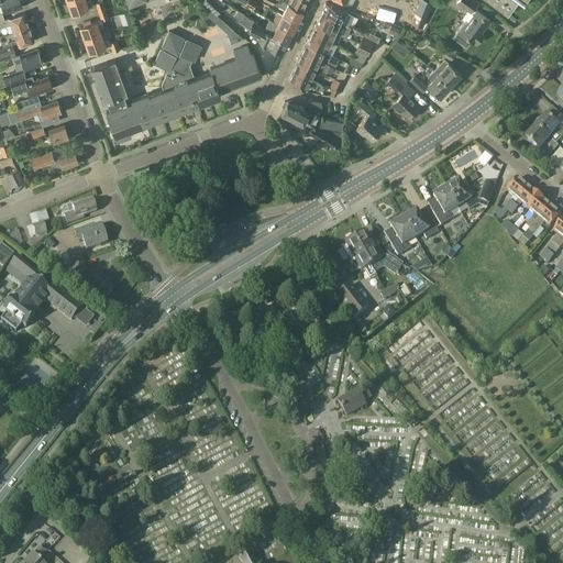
[(0,0),(0,3),(1,3),(4,13),(22,7),(19,0),(0,0)]
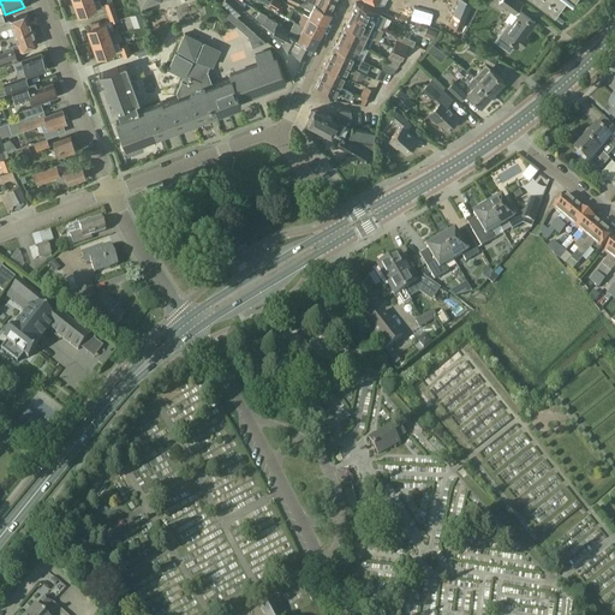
[(93,0),(73,0),(78,15),(83,13),(83,16),(91,13),(90,10),(96,9),(102,6),(100,0),(95,0),(94,1),(93,0)]
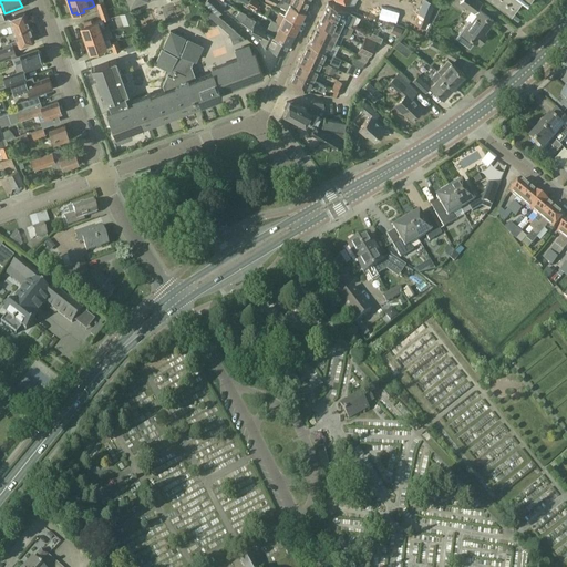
[(104,0),(95,3),(99,12),(106,9),(104,0)]
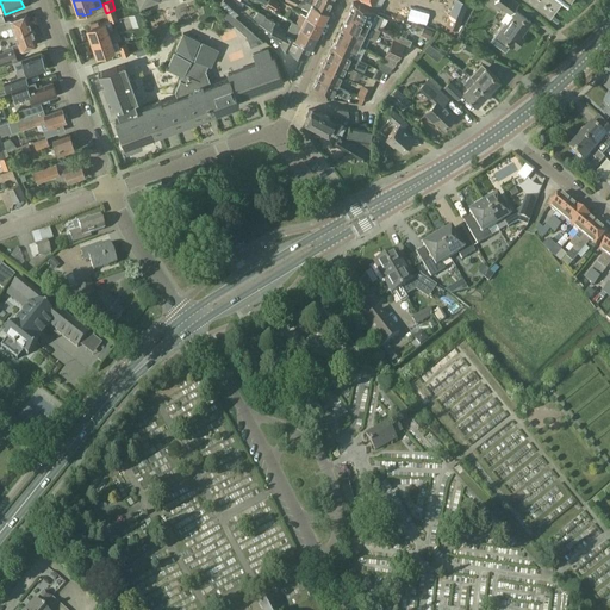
[(250,48),(263,43),(234,16),(219,2),(216,0),(205,0),(246,36),(250,48)]
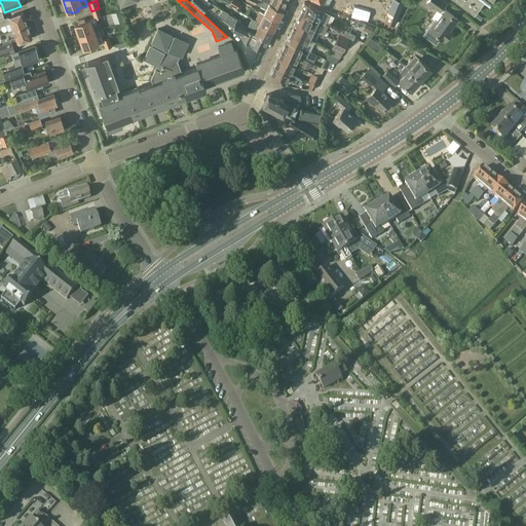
[(202,0),(190,0),(189,2),(201,13),(209,6),(202,0)]
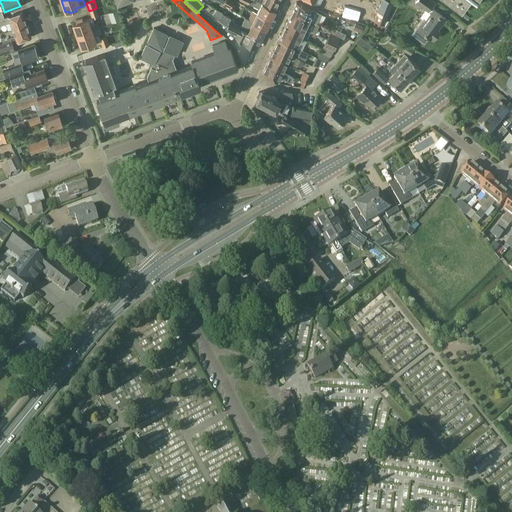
[(234,1),(231,0),(216,0),(229,8),(234,1)]
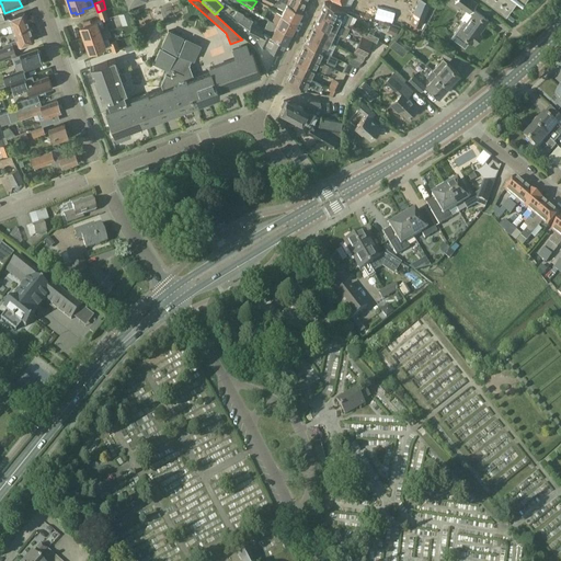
[(287,3),(279,0),(263,0),(272,4),(273,3),(284,9),(282,14),(296,22),(301,11),(287,3)]
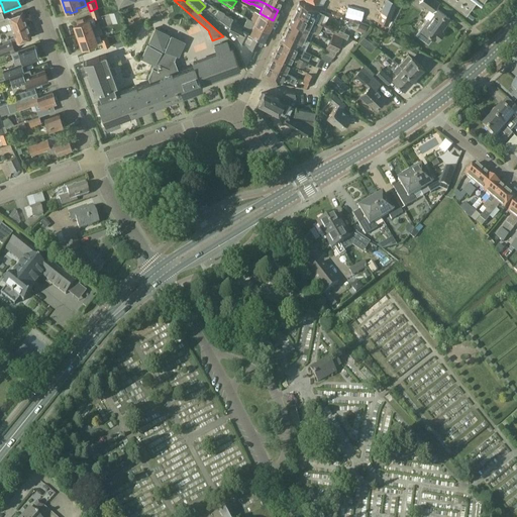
[(283,1),(281,0),(257,0),(265,3),(278,10),(283,1)]
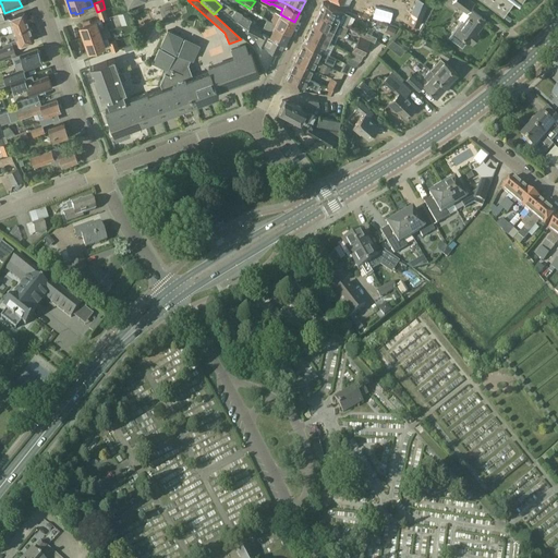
[(424,0),(416,0),(409,22),(419,25),(427,1),(424,0)]
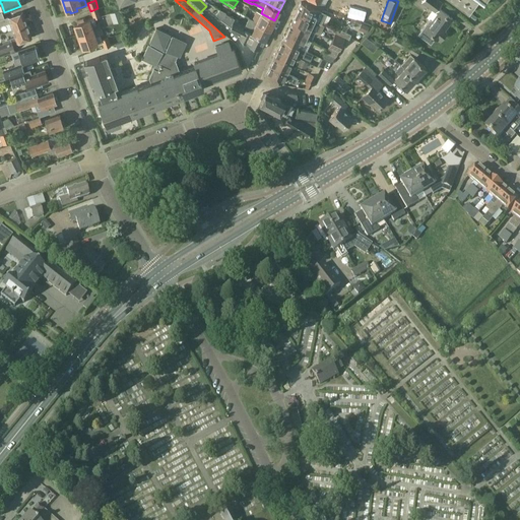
[(434,10),(440,1),(439,0),(424,0),(423,2),(434,10)]
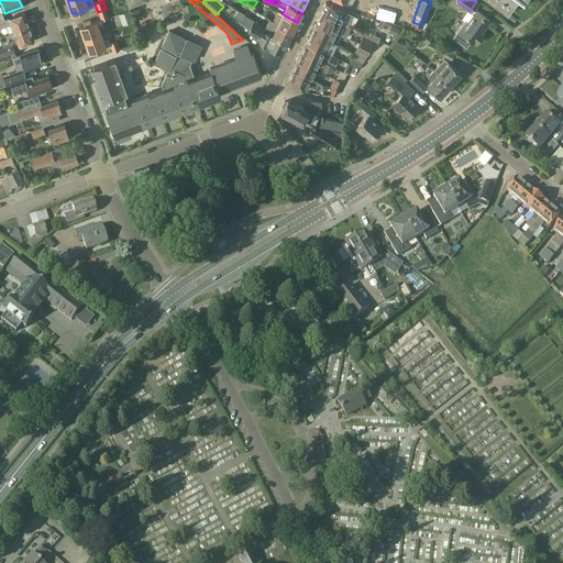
[(488,0),(507,13),(517,0),(523,3),(525,1),(526,0),(488,0)]
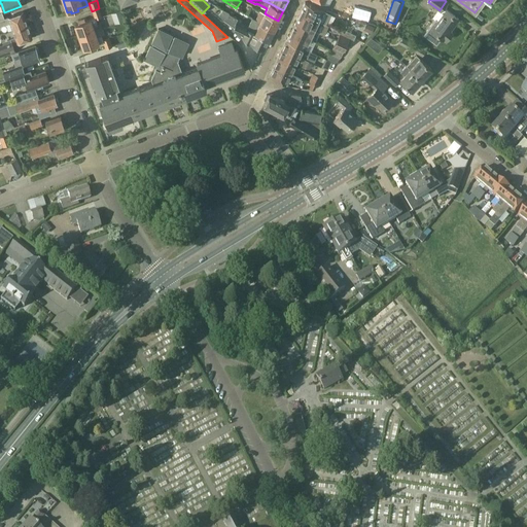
[(300,11),(318,21),(320,16),(323,11),(305,2),(300,11)]
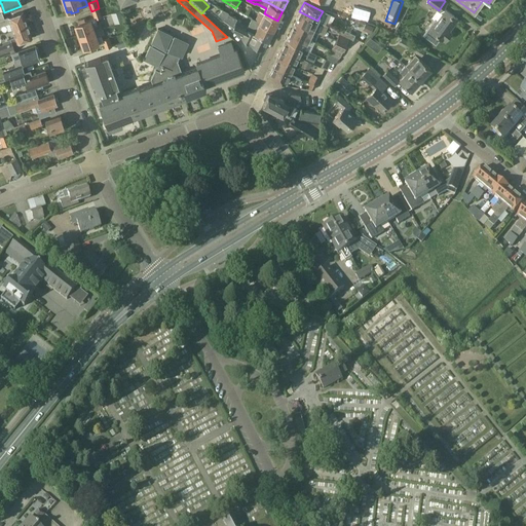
[(155,8),(158,16),(173,11),(170,3),(155,8)]
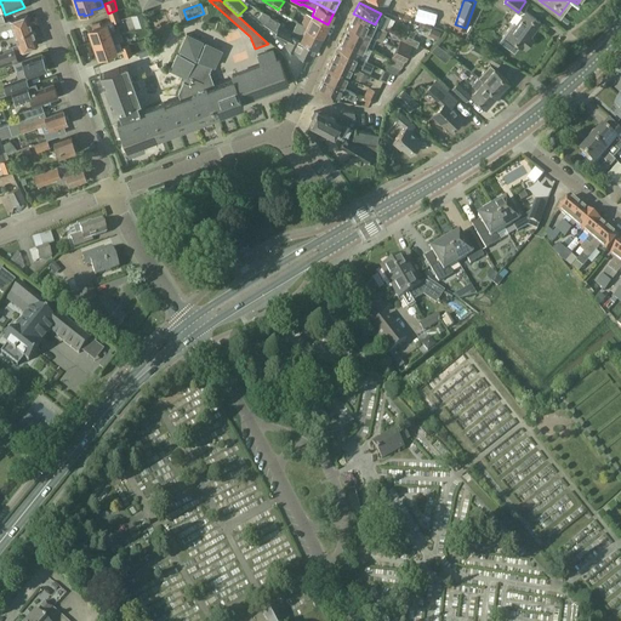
[(302,16),(305,10),(294,6),(292,13),(302,16)]
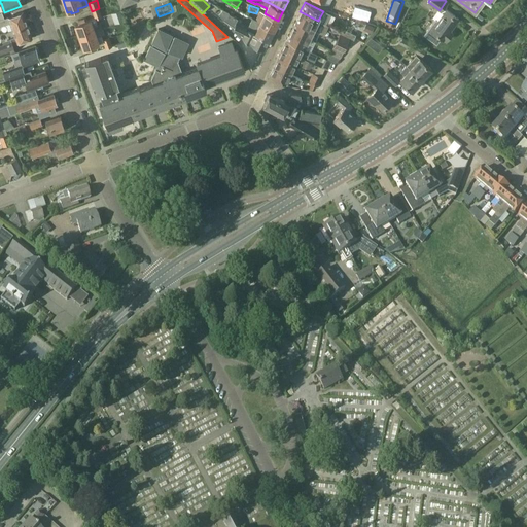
[(99,8),(92,11),(95,19),(102,16),(99,8)]
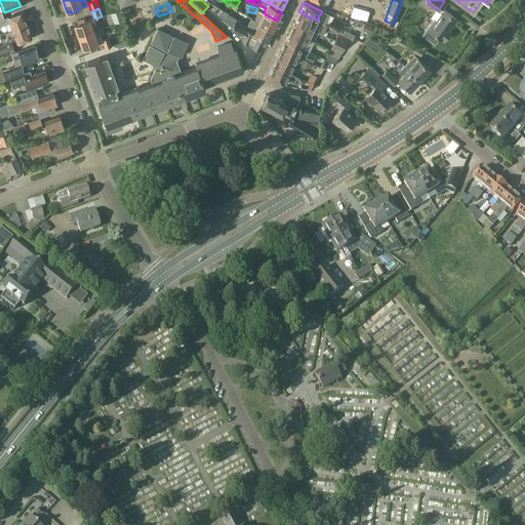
[(445,40),(450,33),(448,31),(456,18),(445,9),(429,31),(441,40),(442,38),(445,40)]
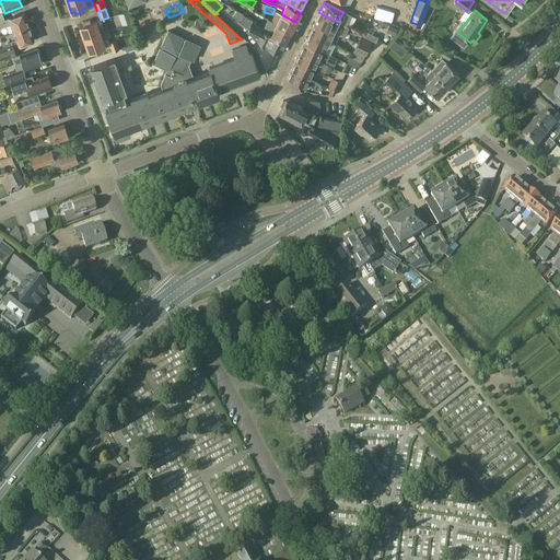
[(295,22),(281,14),(276,11),(272,20),(277,22),(276,25),(290,33),(295,22)]
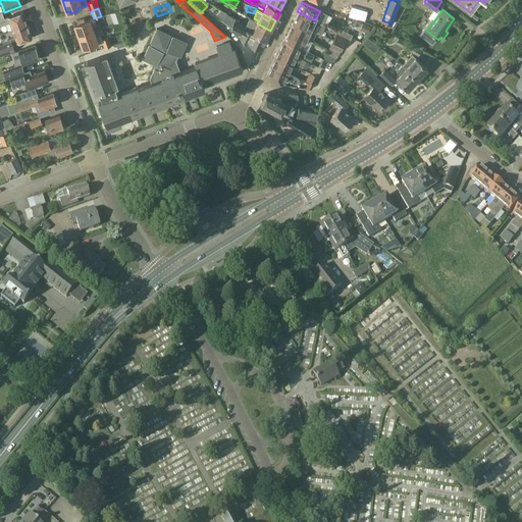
[(313,24),(315,20),(297,11),(293,21),(311,30),(314,24),(313,24)]
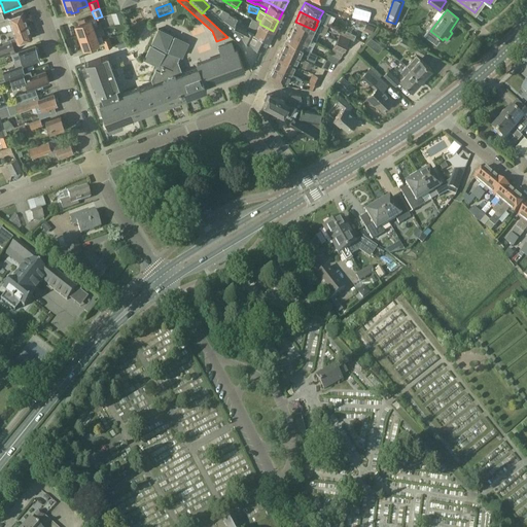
[(4,19),(0,20),(0,26),(10,23),(12,31),(27,26),(27,24),(27,23),(25,19),(23,12),(8,18),(4,19)]
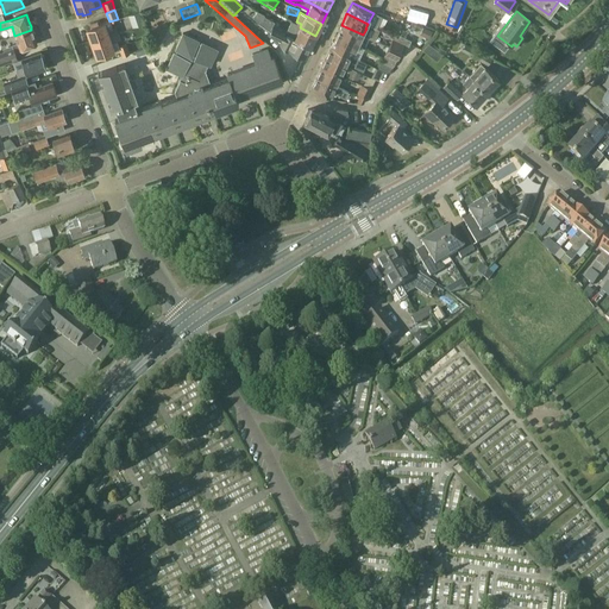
[(156,18),(150,20),(154,35),(159,32),(156,18)]
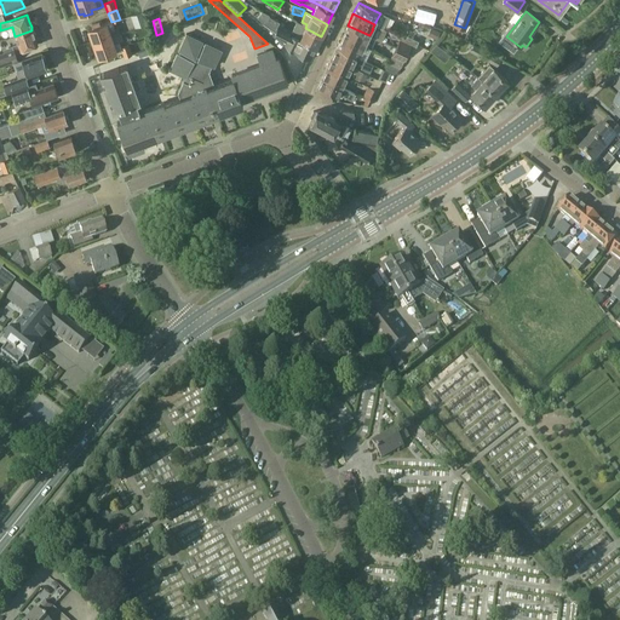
[(93,42),(110,36),(108,30),(113,29),(110,22),(101,26),(99,22),(91,26),(92,28),(89,29),(93,42)]
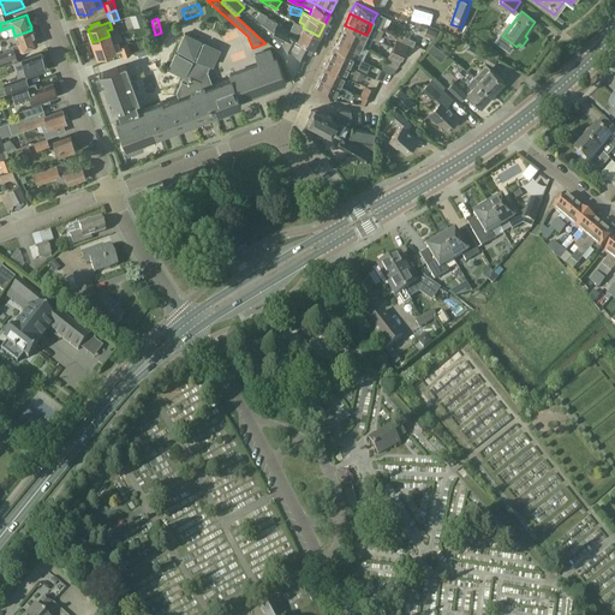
[(293,22),(288,31),(287,34),(314,46),(318,36),(293,22)]
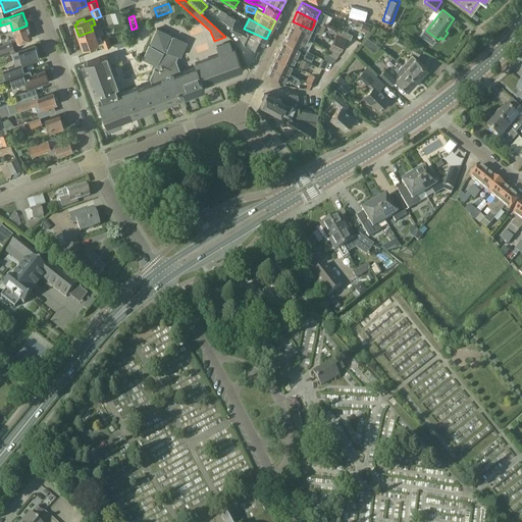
[(252,33),(247,31),(244,29),(245,27),(233,21),(231,27),(243,32),(240,38),(247,44),(261,51),(266,39),(252,33)]
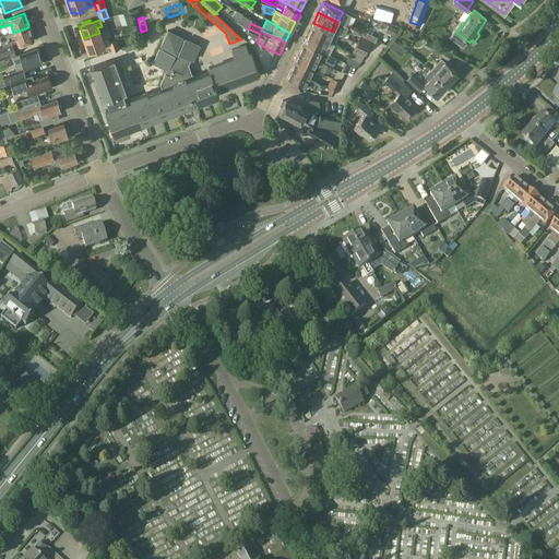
[(331,37),(333,32),(313,23),(309,33),(329,42),(331,37)]
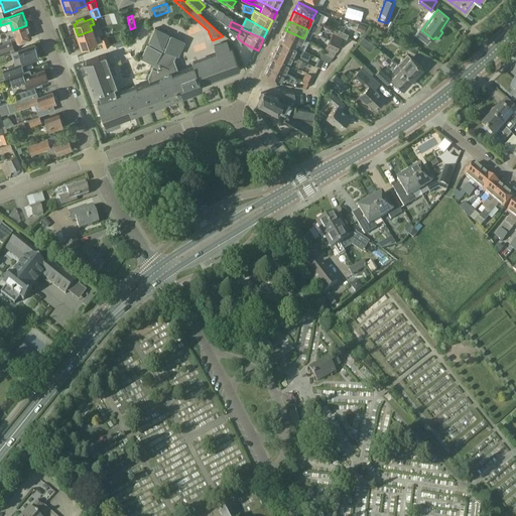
[(15,36),(10,38),(12,42),(12,43),(16,41),(17,42),(30,37),(28,31),(27,26),(26,25),(12,30),(15,36)]
